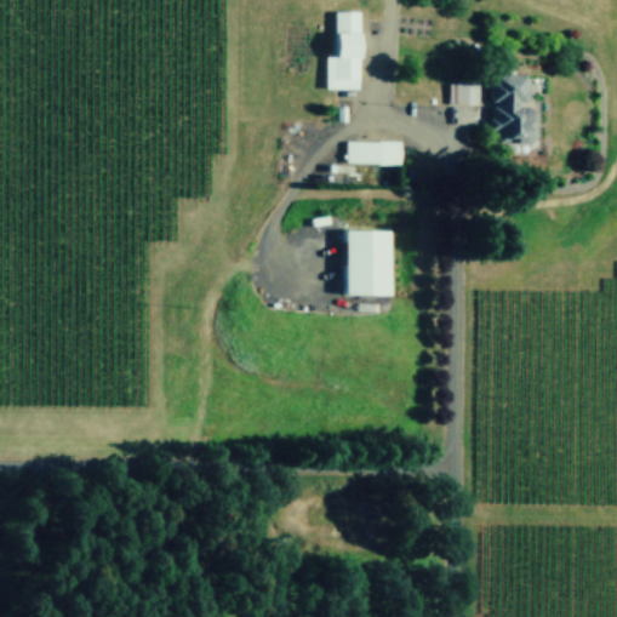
[(338,58),(329,58),(329,90),(361,91),(363,12),(338,12),(338,58)]
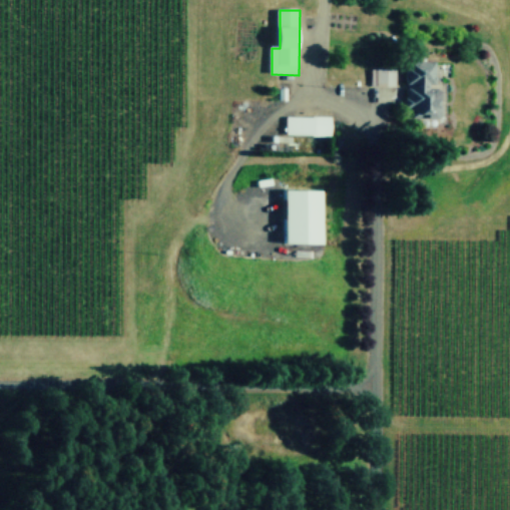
[(437,63),(409,62),(408,85),(409,85),(408,118),(421,118),(421,117),(442,117),(442,107),(440,107),(441,87),(436,87),(437,63)]
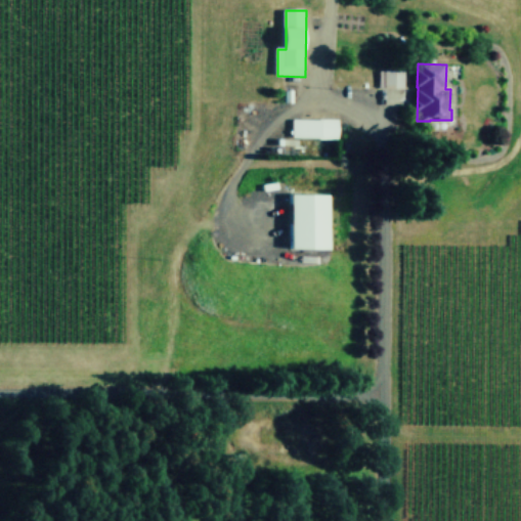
[(405,89),(405,72),(382,71),(381,89),(405,89)]
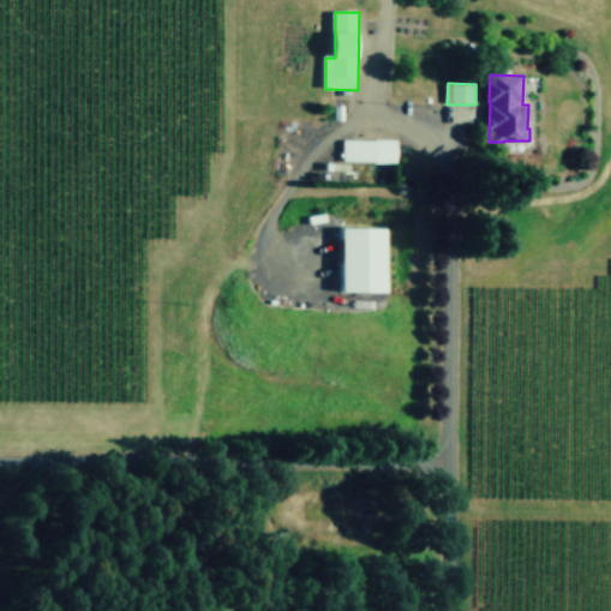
[(346,163),(399,163),(399,141),(346,141),(346,163)]
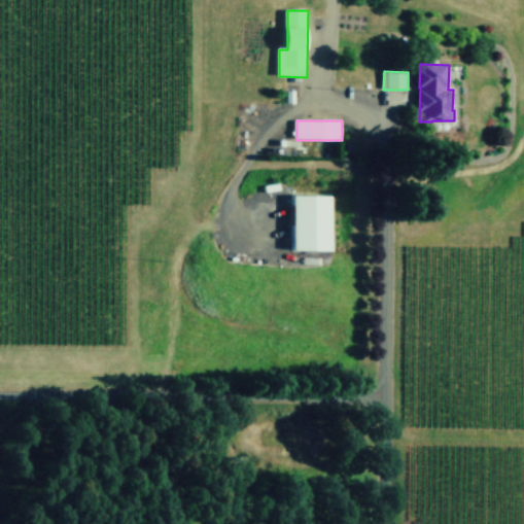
[(294,251),(333,252),(334,197),(295,196),(294,251)]
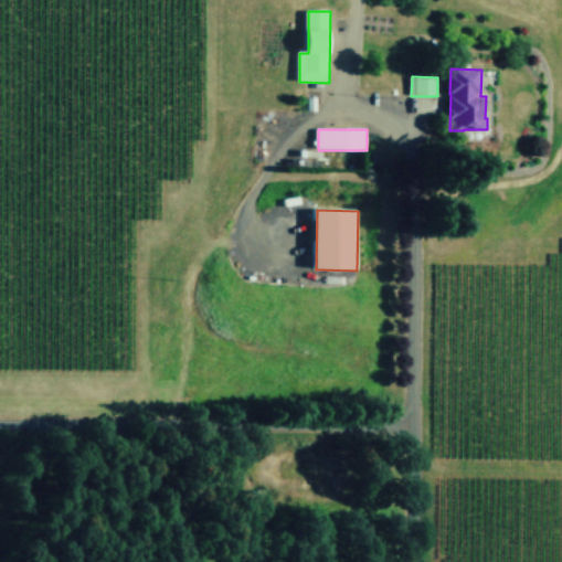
All buildings are outlined.
